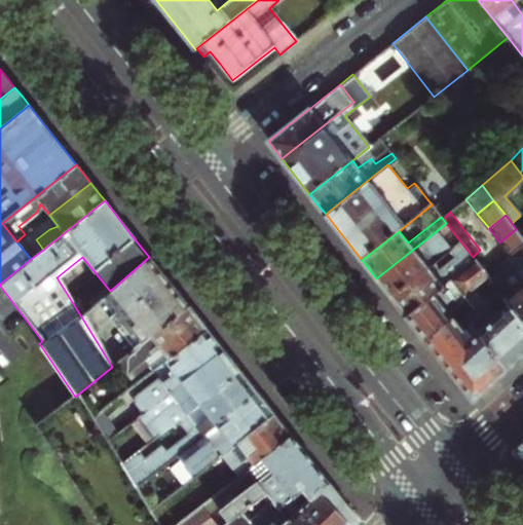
[(509,254),(522,242),(522,237),(516,229),(499,242),(509,254)]
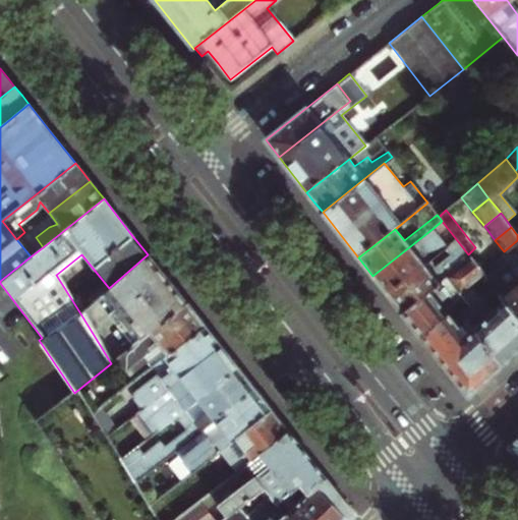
[(444,248),(429,231),(372,276),(379,283),(387,293),(443,248),(444,248)]
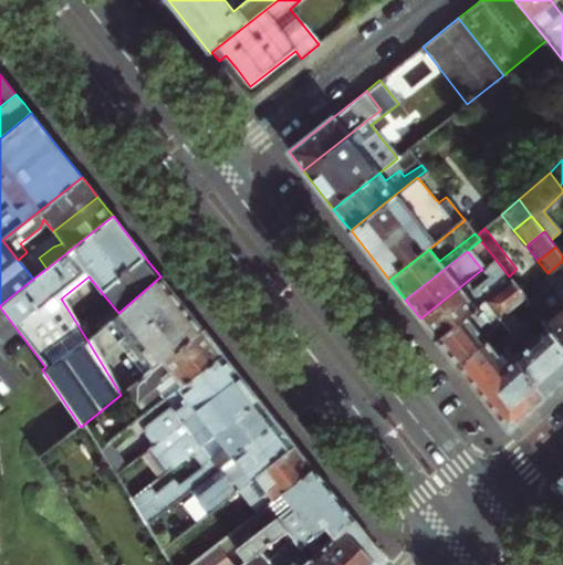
[(546,284),(562,303),(562,261),(548,273),(546,284)]
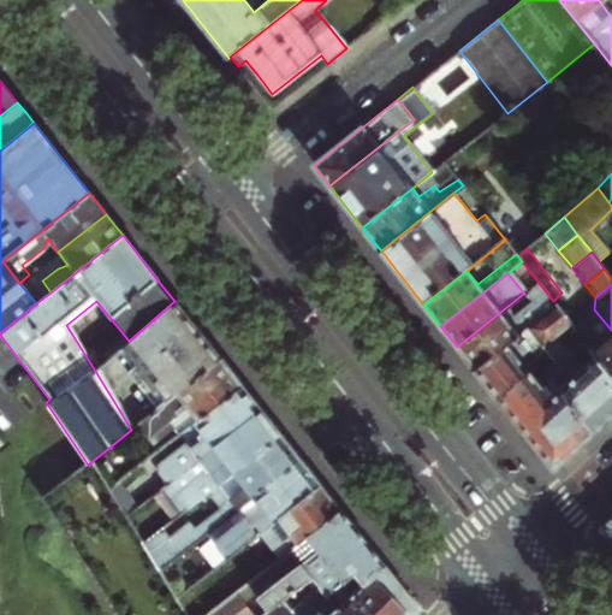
[(533,305),(523,294),(457,347),(467,359),(475,370),(518,336),(557,305),(553,301),(544,289),(538,294),(541,297),(533,305)]
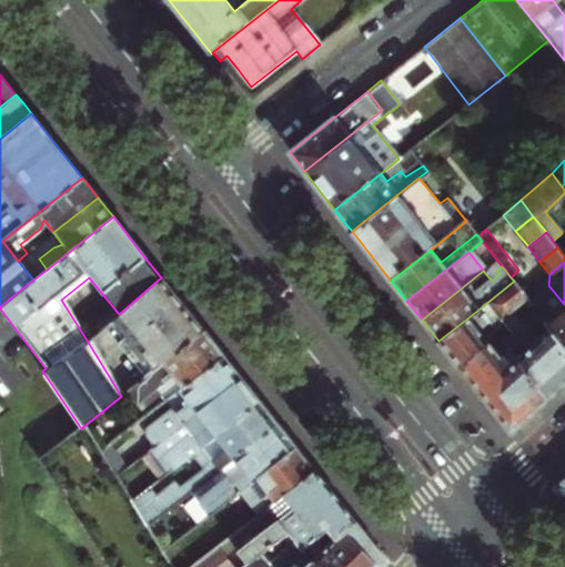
[(526,299),(543,317),(564,346),(564,306),(563,310),(530,269),(514,281),(526,299)]
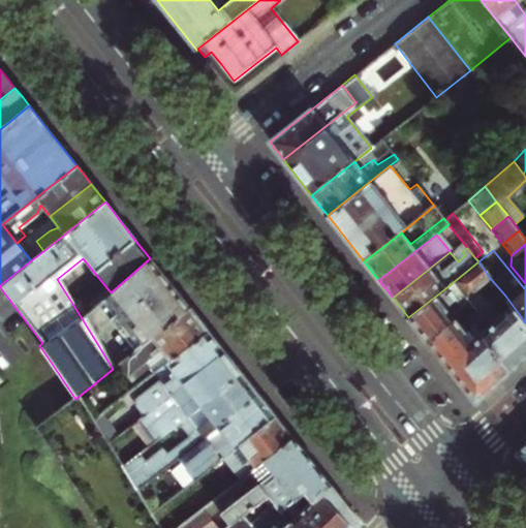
[(134,352),(189,308),(184,302),(169,283),(158,270),(150,258),(111,292),(97,305),(134,352)]
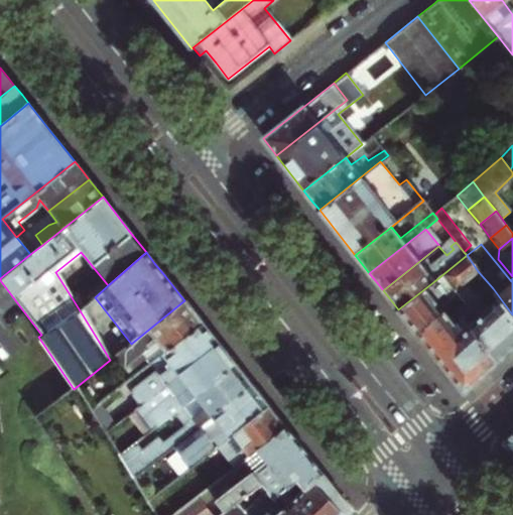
[(464,318),(498,362),(512,348),(512,314),(493,288),(480,298),(476,293),(474,295),(463,282),(478,271),(467,255),(434,281),(454,305),(464,318)]
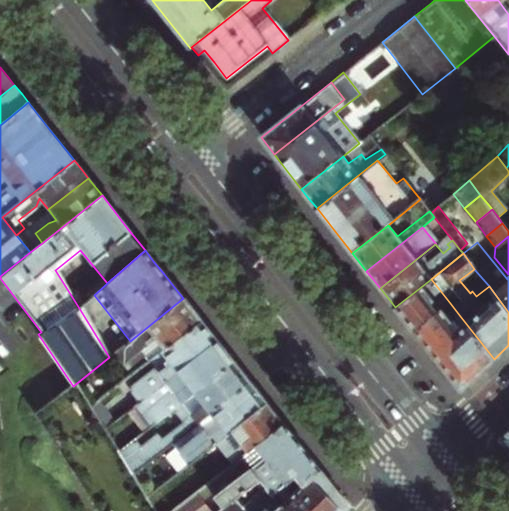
[(450,303),(431,279),(395,307),(404,318),(414,331),(430,319),(425,313),(428,310),(433,316),(450,303)]
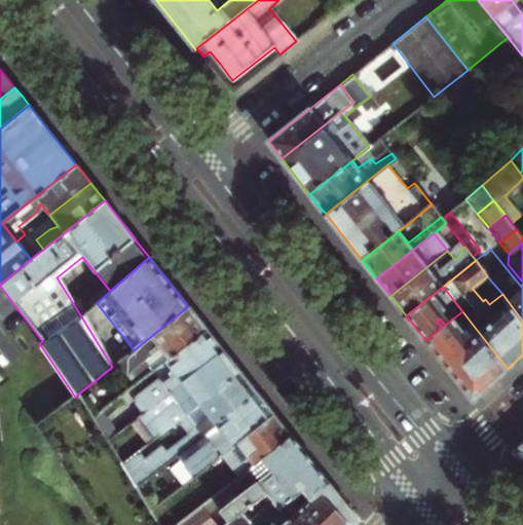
[(157,368),(207,330),(198,320),(188,306),(134,350),(116,364),(125,375),(149,357),(157,368)]
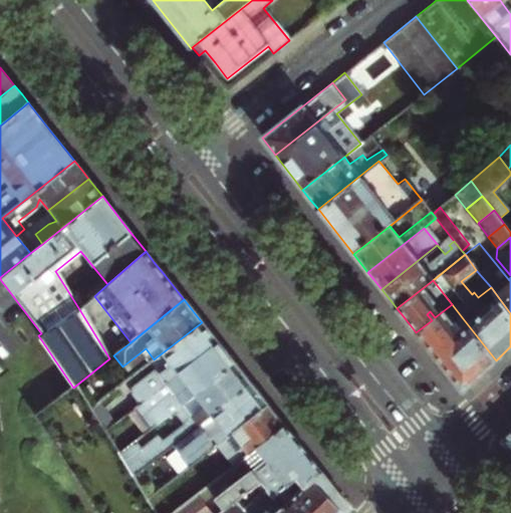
[(462,317),(452,304),(435,317),(432,320),(416,332),(436,357),(463,391),(486,369),(451,325),(446,329),(441,322),(452,314),(458,320),(462,317)]
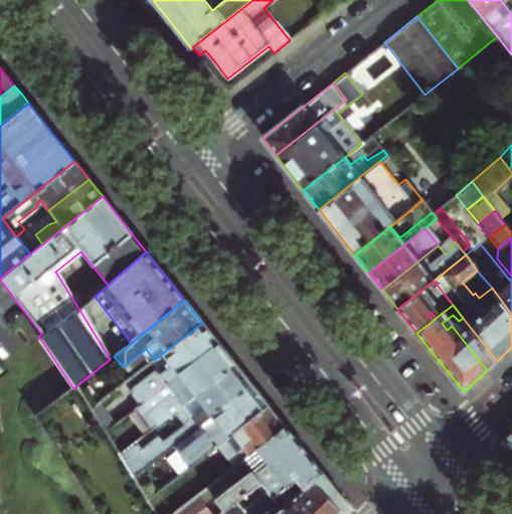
[(463,318),(459,321),(452,326),(487,370),(492,366),(497,361),(463,318)]
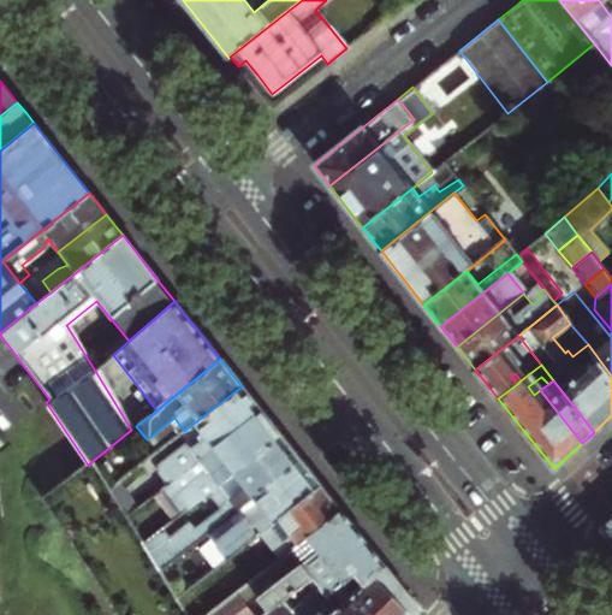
[(167,486),(261,411),(254,402),(242,386),(184,431),(178,437),(184,444),(158,465),(158,473),(167,486)]
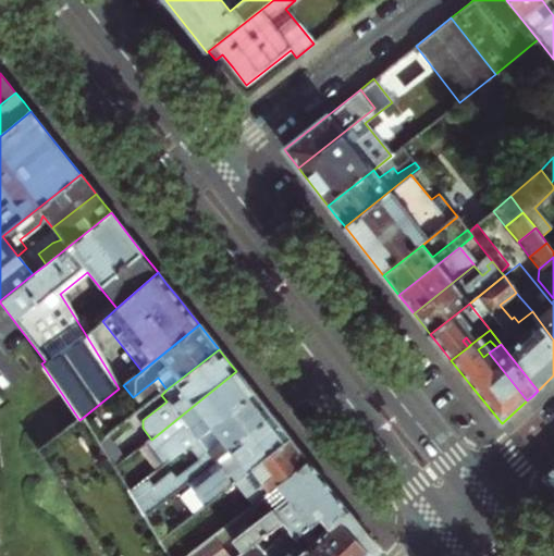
[(189,446),(255,394),(246,384),(236,371),(151,440),(130,456),(147,479),(189,446)]
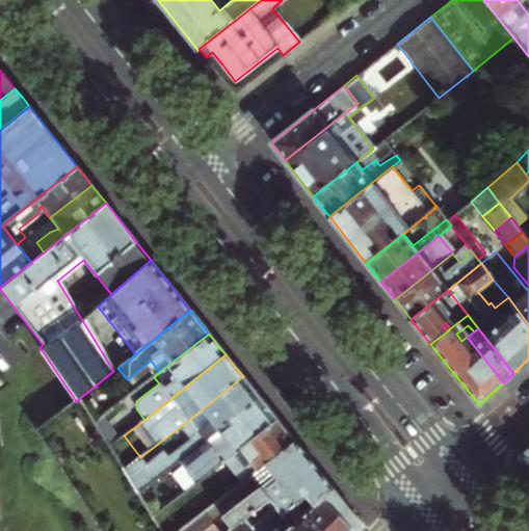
[(178,462),(260,397),(253,389),(243,376),(181,426),(190,439),(167,458),(162,452),(146,465),(140,458),(122,472),(136,495),(178,462)]
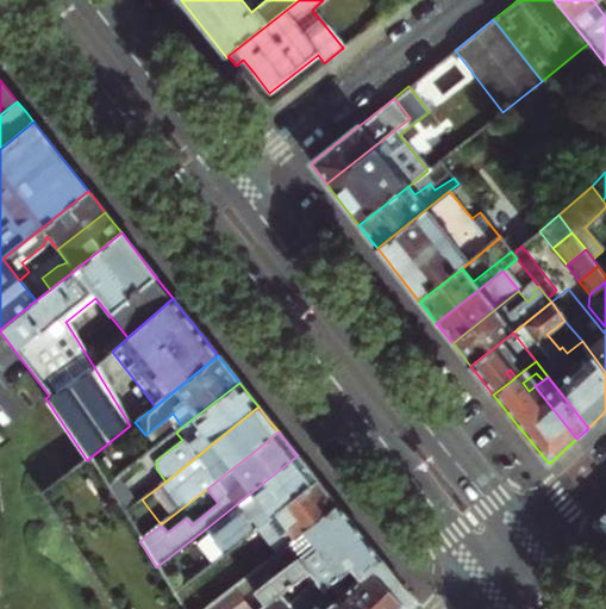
[(256,528),(317,480),(308,470),(298,455),(204,530),(223,554),(256,528)]
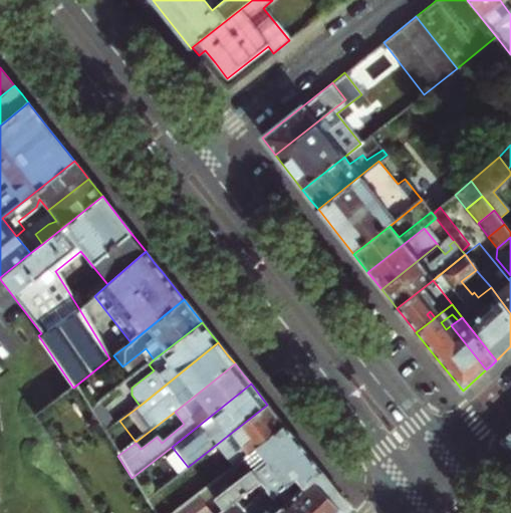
[(255,449),(284,426),(276,417),(267,405),(216,445),(233,466),(255,449)]
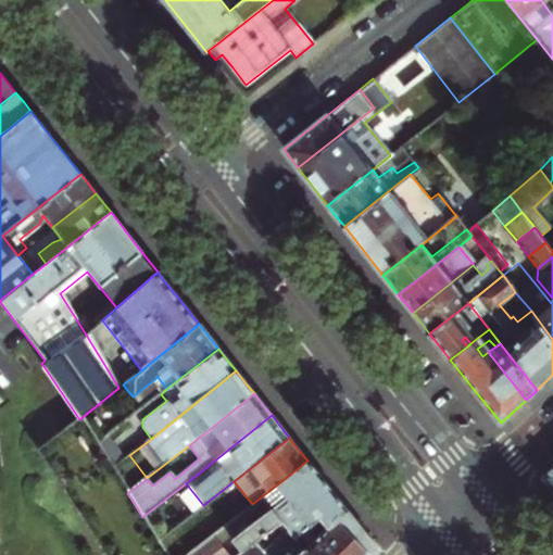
[(237,554),(253,543),(279,522),(287,532),(292,538),(321,517),(327,526),(347,511),(328,487),(308,461),(276,486),(285,496),(294,509),(279,521),(269,508),(253,521),(220,547),(210,537),(185,554),(237,554)]
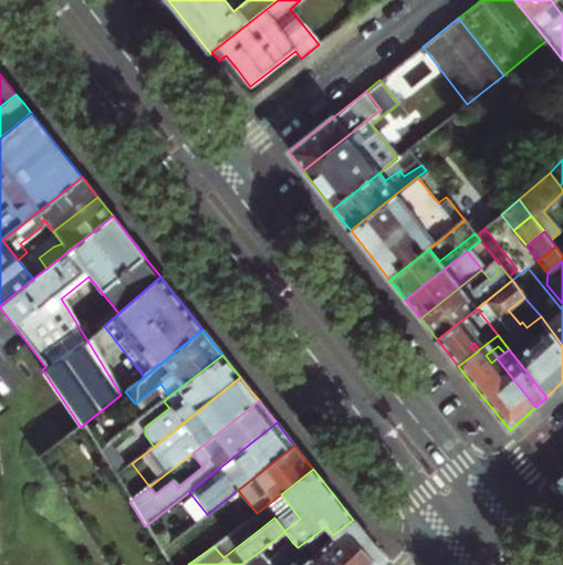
[(562,477),(552,487),(562,500),(562,477)]
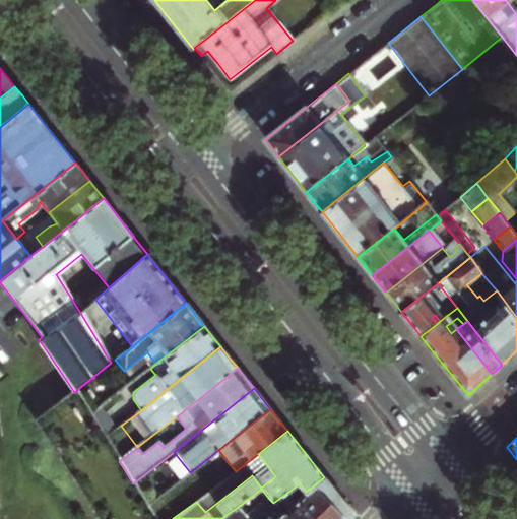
[(236,471),(228,476),(237,488),(252,475),(266,464),(258,454),(236,471)]
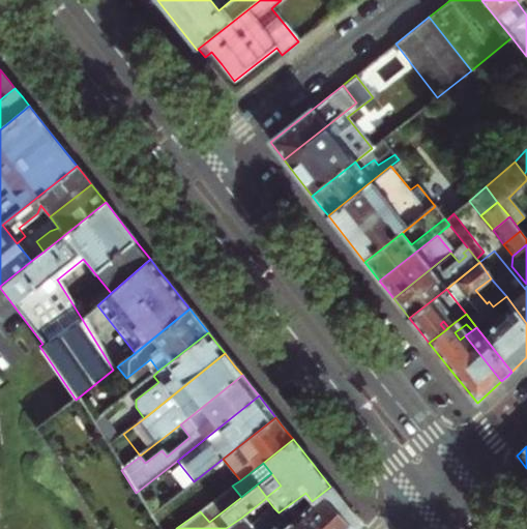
[(312,501),(287,521),(293,528),(354,528),(360,524),(345,505),(330,487),(312,501)]
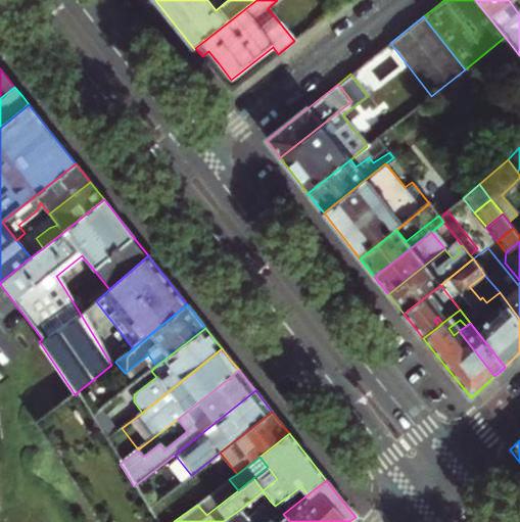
[(247,521),(248,521),(289,521),(283,514),(275,506),(270,501),(247,521)]
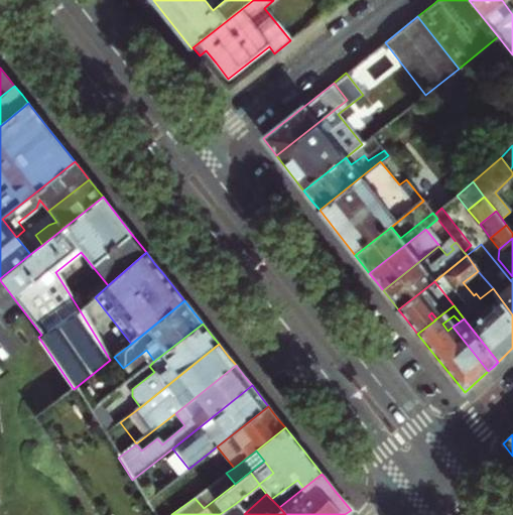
[(220,514),(245,514),(244,514),(235,504),(220,514)]
